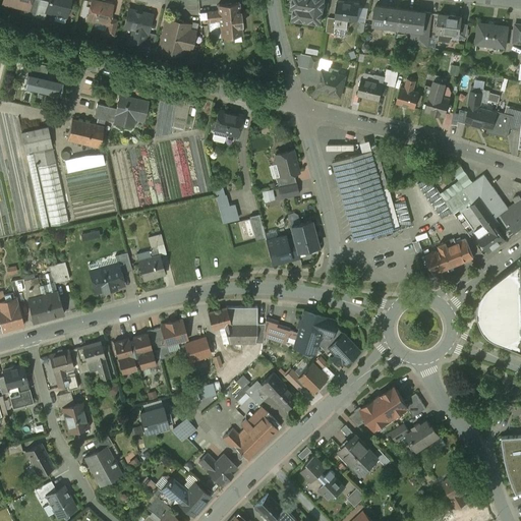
[(3,0),(3,2),(22,7),(29,9),(31,0),(3,0)]
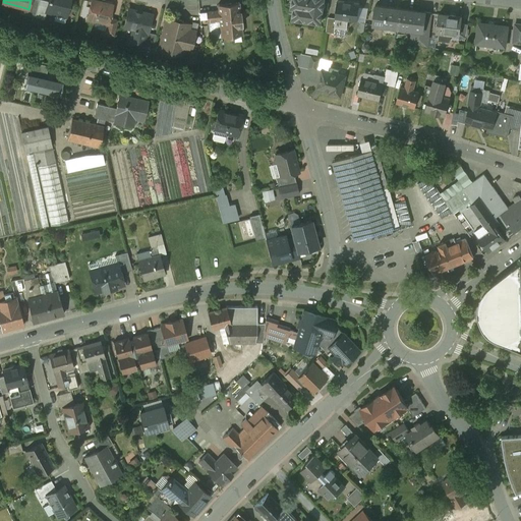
[(31,0),(29,9),(22,7),(21,13),(35,16),(39,0),(31,0)]
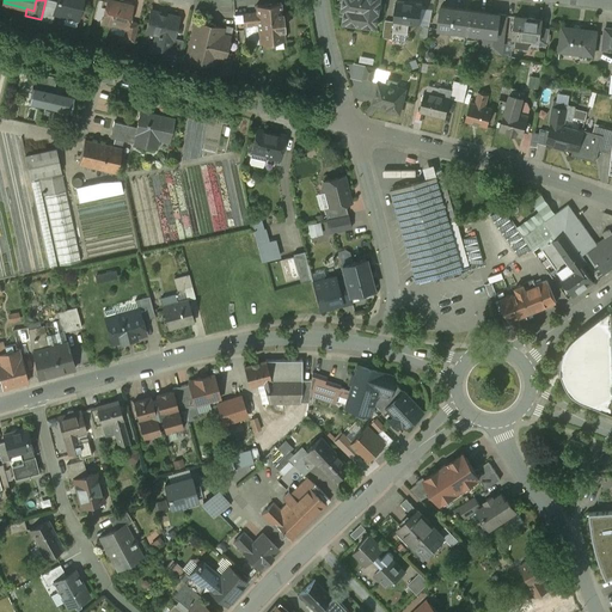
[(56,1),(53,0),(46,0),(41,19),(53,22),(55,12),(54,12),(56,1)]
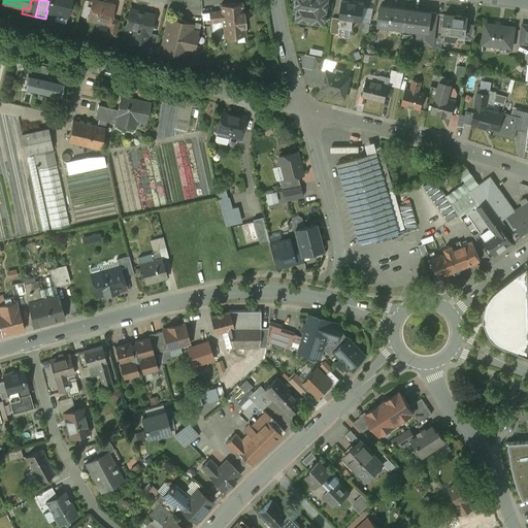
[(71,0),(48,0),(48,1),(46,10),(47,10),(67,15),(71,0)]
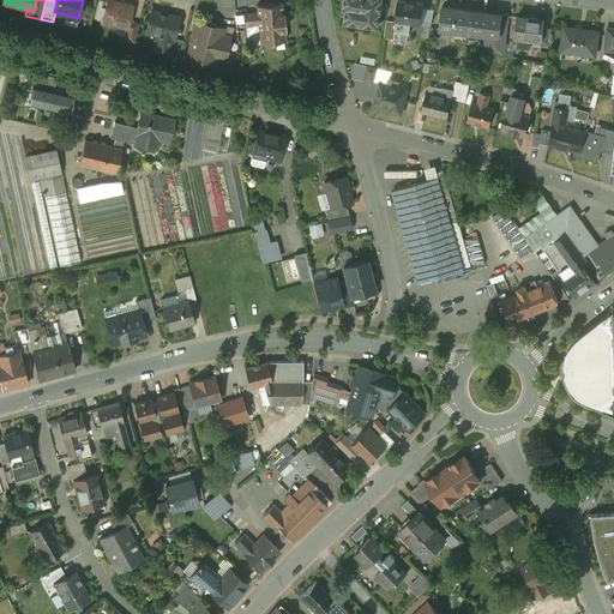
[(132,5),(110,0),(107,0),(102,22),(103,22),(104,24),(110,25),(112,24),(126,28),(127,28),(128,20),(132,5)]
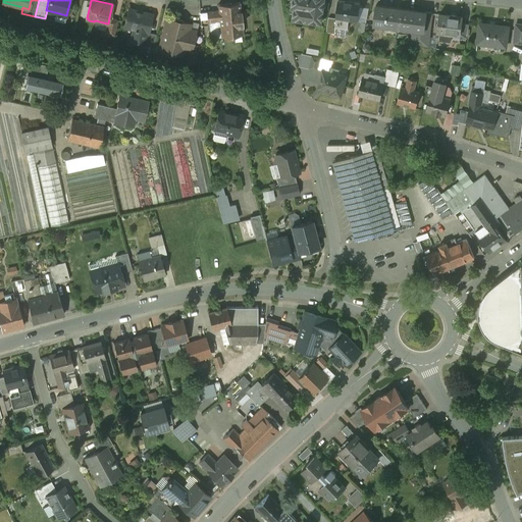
[(293,0),(292,8),(295,8),(293,19),(322,23),(324,0),(293,0)]
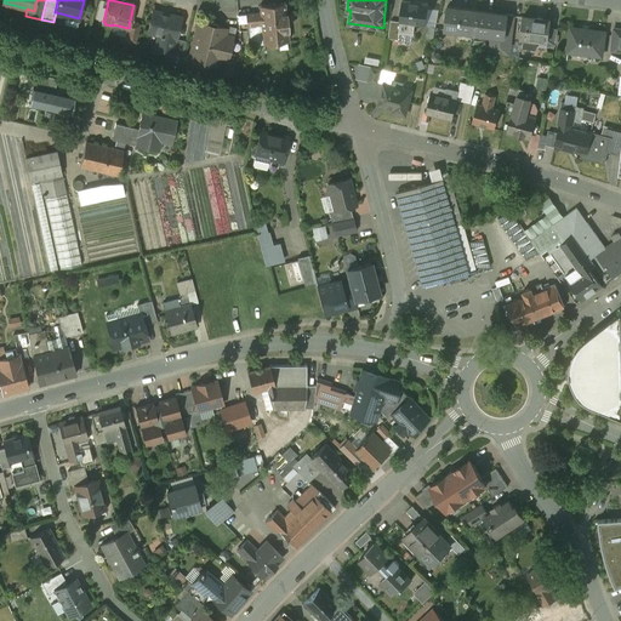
[(428,4),(403,1),(400,22),(399,33),(400,33),(414,34),(415,23),(426,24),(428,4)]
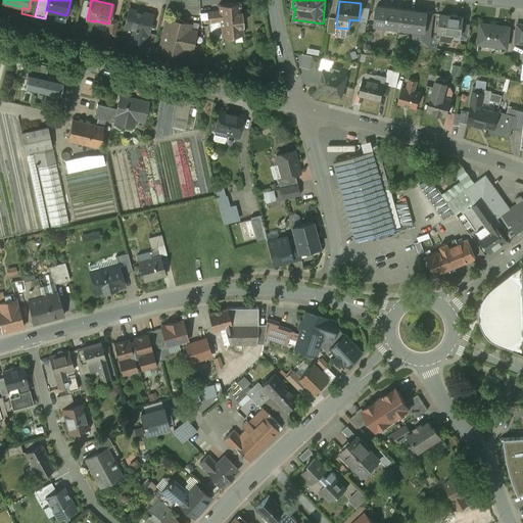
[(240,2),(219,4),(220,10),(221,20),(222,37),(243,35),(242,26),(243,26),(241,11),(240,2)]
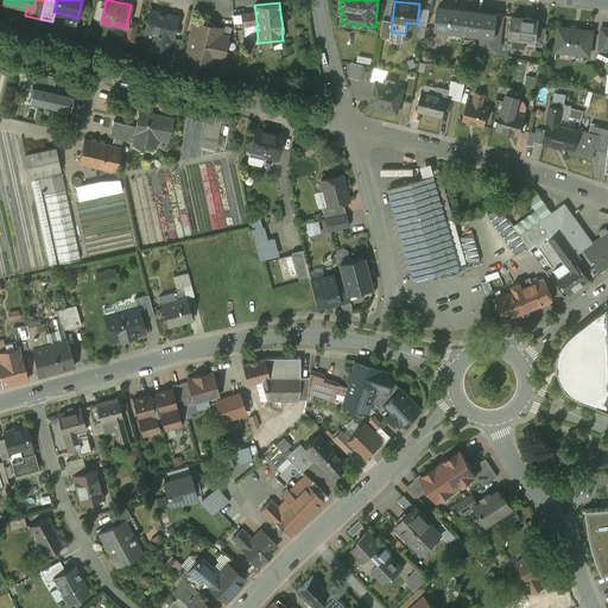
[(467,10),(438,6),(436,29),(439,30),(449,31),(463,32),(464,25),(467,10)]
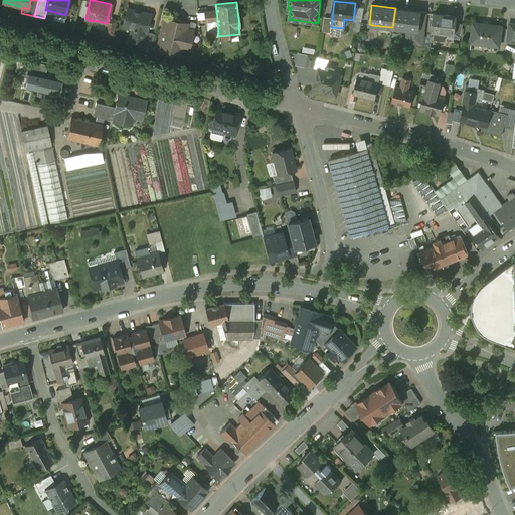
[(151,14),(127,8),(123,26),(132,28),(129,39),(142,42),(145,32),(146,32),(146,31),(151,14)]
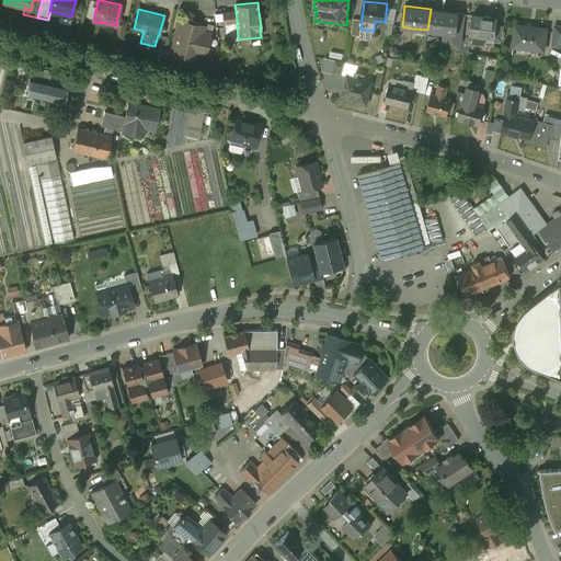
[(449,11),(431,9),(428,23),(437,23),(436,30),(444,31),(447,32),(449,11)]
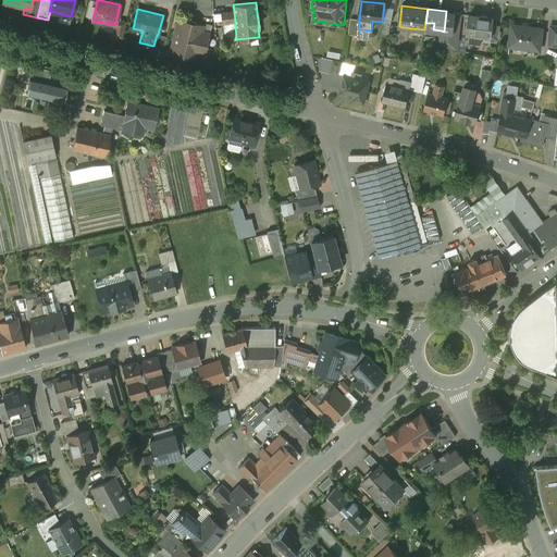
[(234,11),(213,13),(214,23),(235,22),(234,11)]
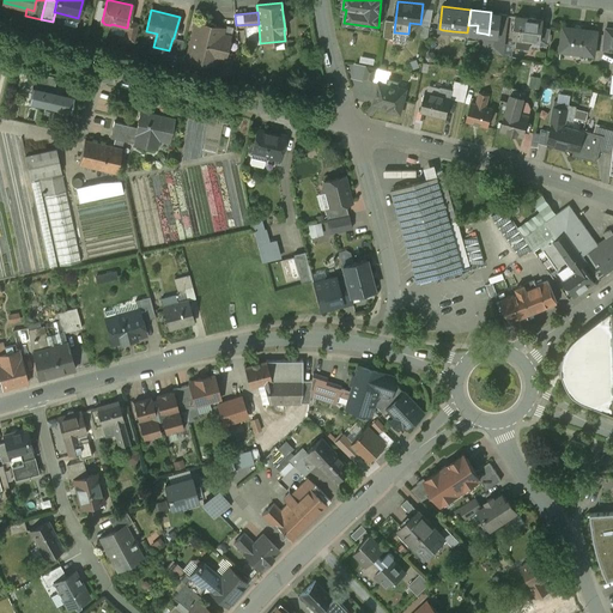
[(501,13),(491,12),(489,35),(498,36),(501,14),(501,13)]
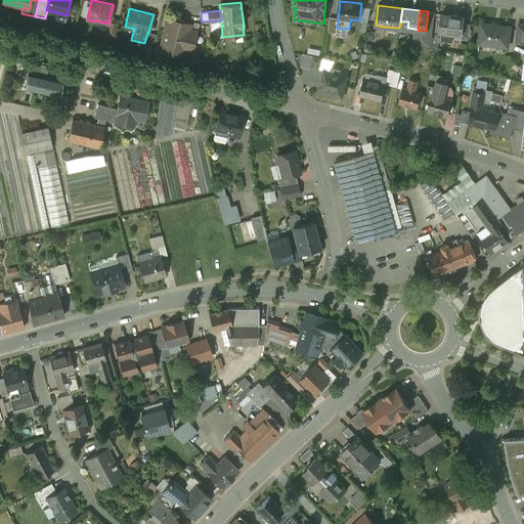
[(435,13),(428,12),(426,31),(433,32),(435,13)]
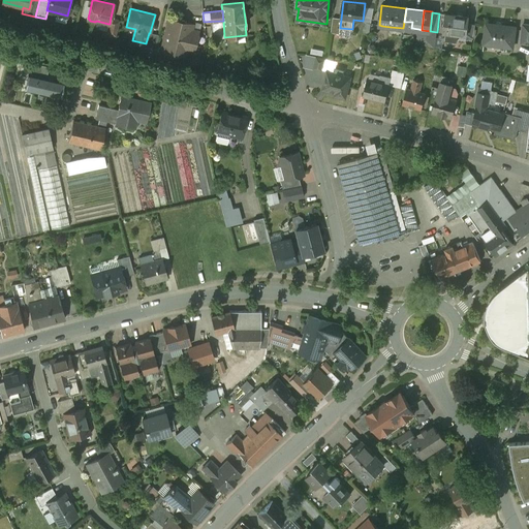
[(470,17),(446,13),(443,32),(467,36),(470,17)]
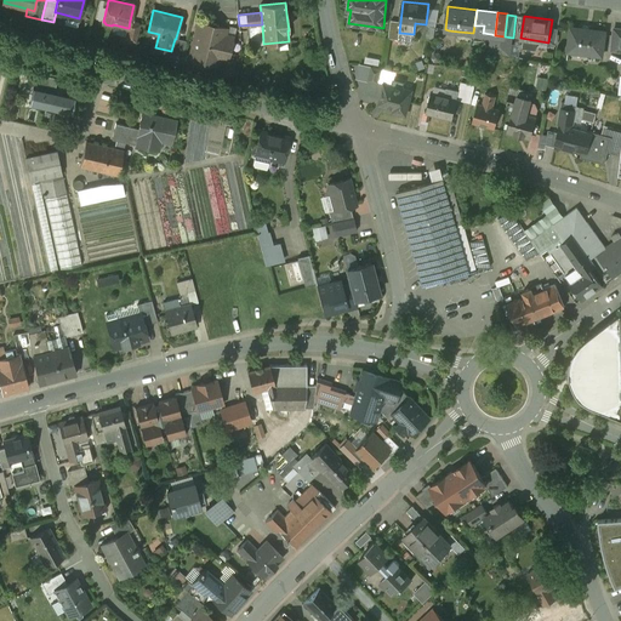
[(141,23),(130,21),(129,28),(127,28),(125,39),(136,43),(141,23)]
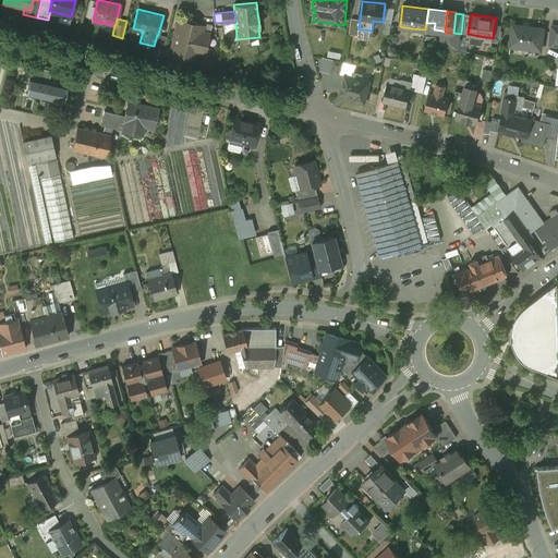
[(360,20),(352,19),(349,35),(359,36),(360,29),(359,29),(360,20)]
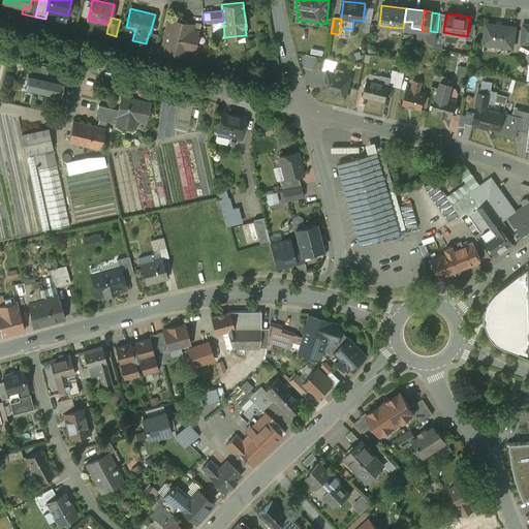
[(193,24),(173,19),(170,27),(167,26),(163,43),(166,43),(165,52),(185,56),(186,51),(193,53),(198,31),(191,29),(193,24)]
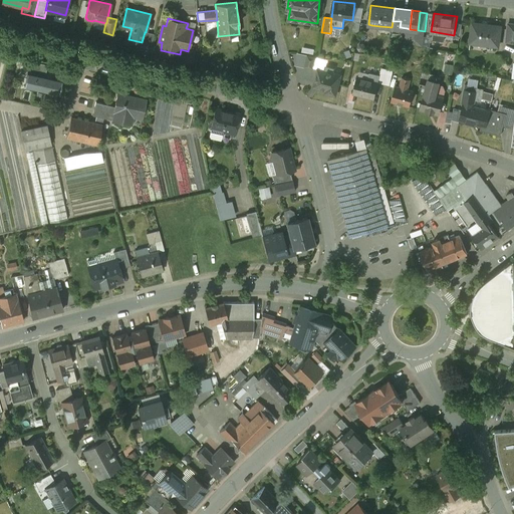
[(500,26),(471,23),(470,41),(479,42),(479,44),(498,46),(500,26)]
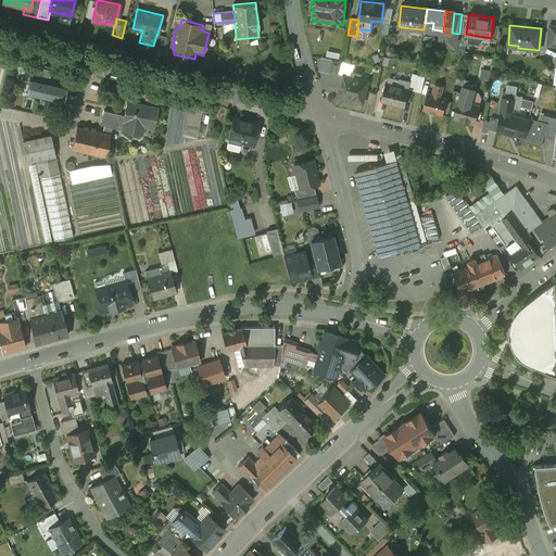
[(443,32),(440,30),(438,46),(457,50),(459,34),(452,33),(443,32)]
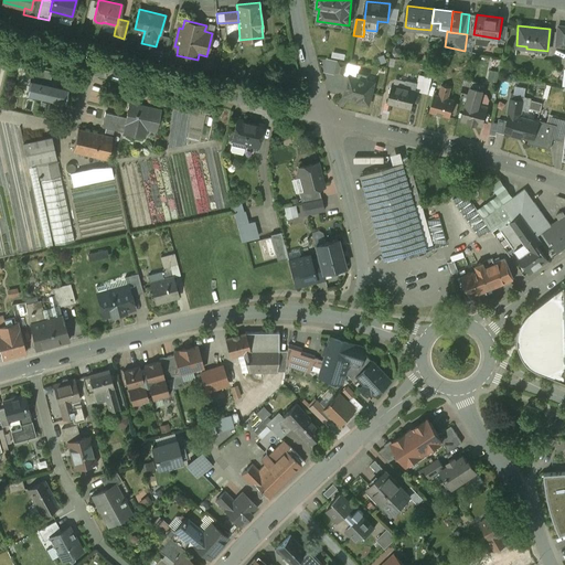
[(170,36),(160,34),(160,35),(159,35),(156,46),(153,53),(164,56),(170,36)]
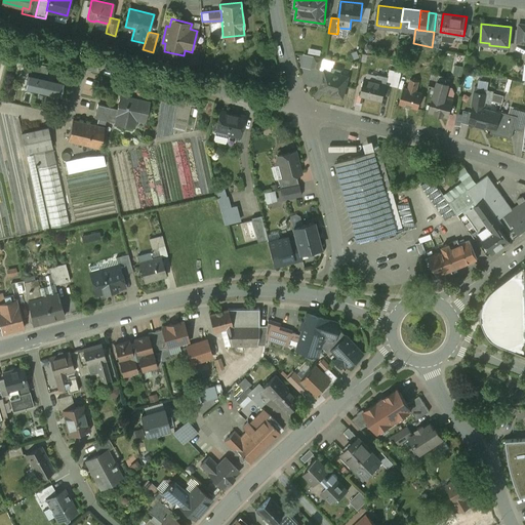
[(322,58),(315,57),(312,69),(320,70),(322,58)]
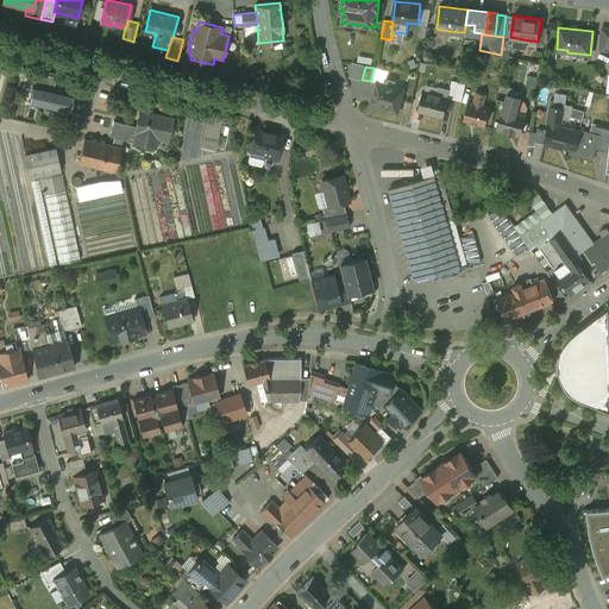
[(57,76),(38,73),(35,87),(54,90),(57,76)]
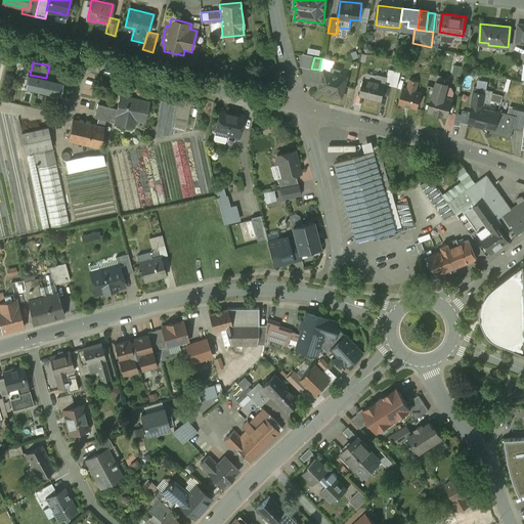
[(264,64),(257,72),(262,77),(269,70),(264,64)]
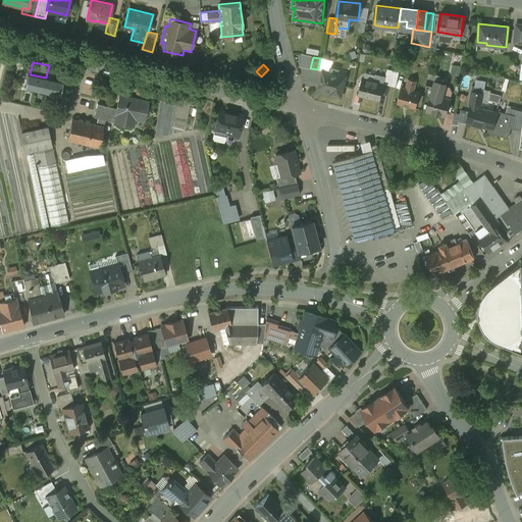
[(330,72),(323,70),(318,88),(331,91),(330,94),(341,97),(347,76),(338,74),(330,72)]
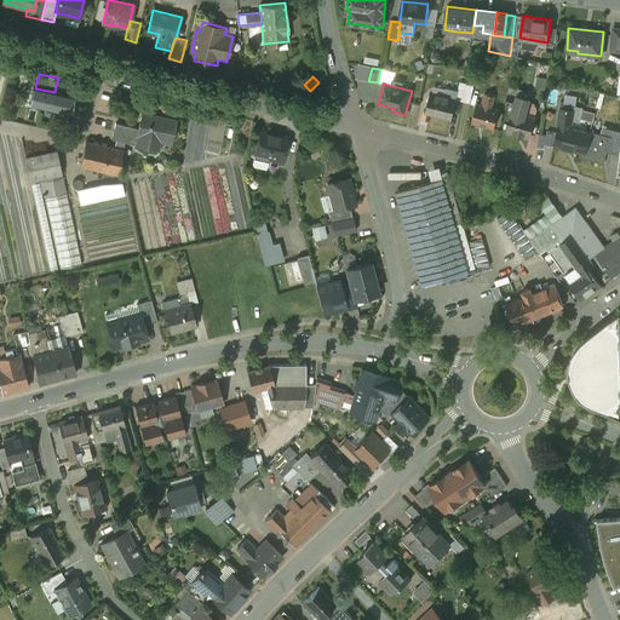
[(35,89),(33,87),(29,104),(72,113),(75,97),(55,92),(35,89)]
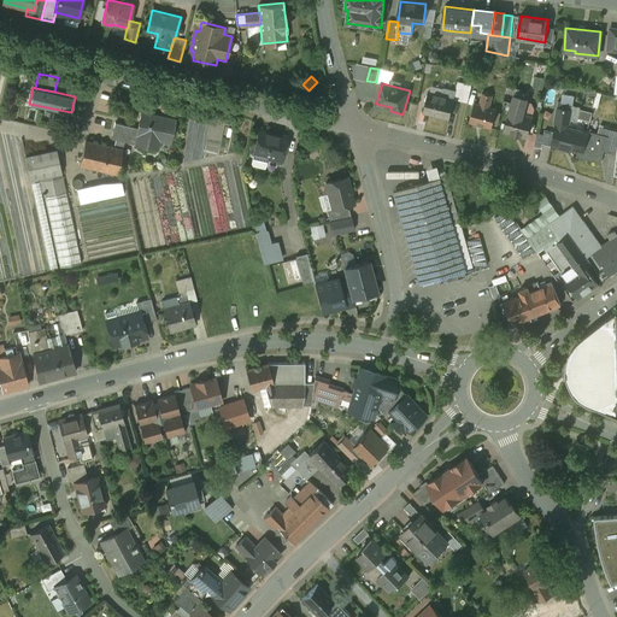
[(442,95),(429,92),(423,112),(450,118),(457,90),(445,87),(442,95)]
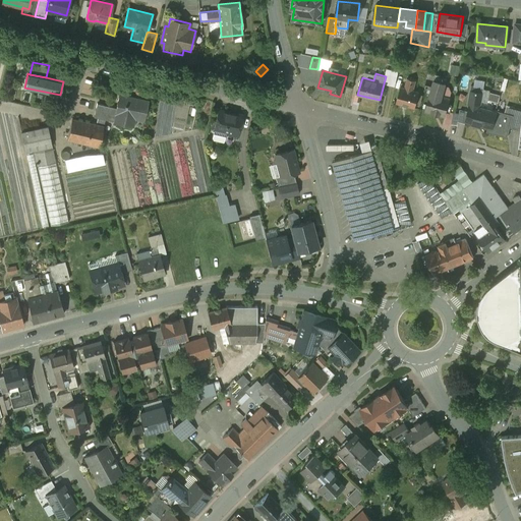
[(415,81),(407,78),(405,88),(413,91),(415,81)]
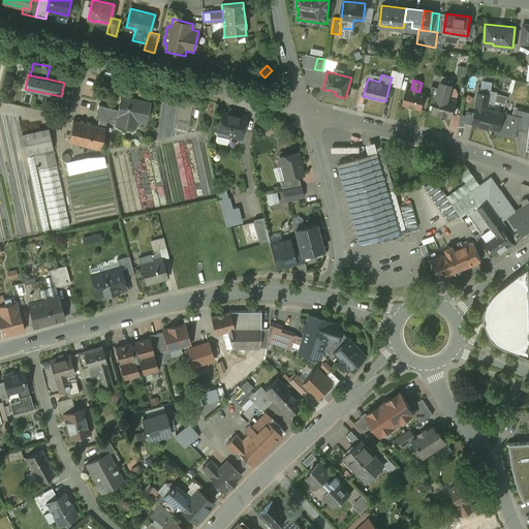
[(452,86),(433,81),(432,89),(438,91),(438,94),(448,97),(452,86)]
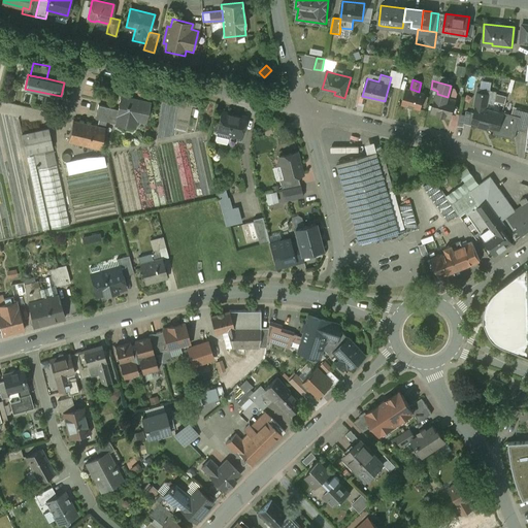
[(410,89),(406,88),(402,104),(421,109),(425,94),(419,92),(410,89)]
